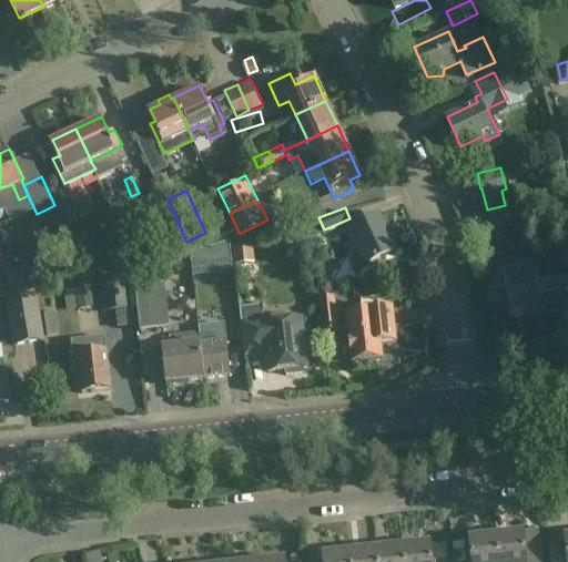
[(377,210),(346,224),(364,261),(394,246),(377,210)]
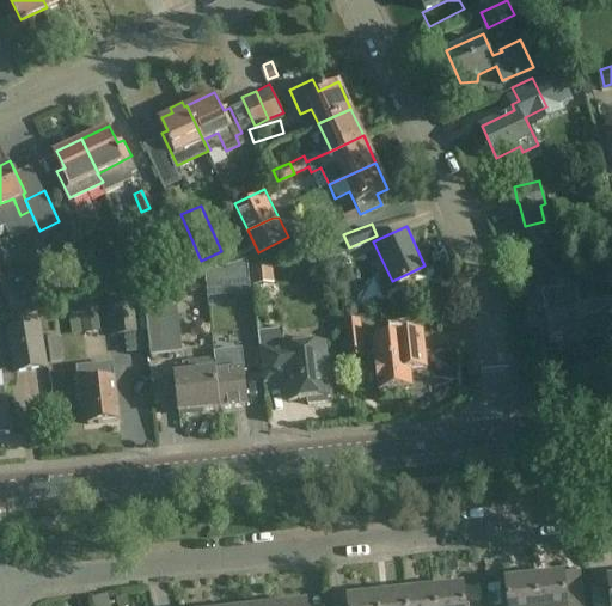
[(349,248),(343,234),(342,230),(323,238),(330,255),(349,248)]
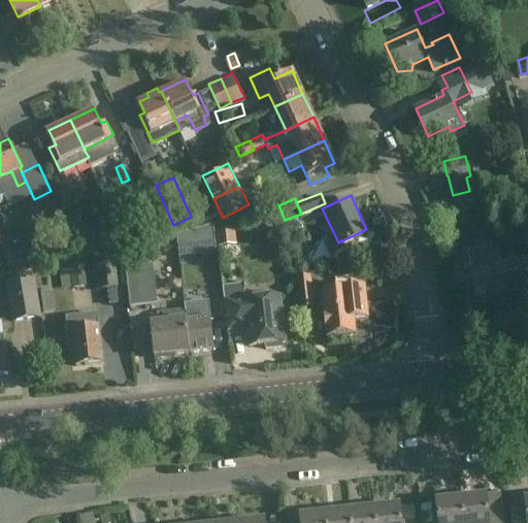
[(78,214),(66,220),(79,249),(92,242),(78,214)]
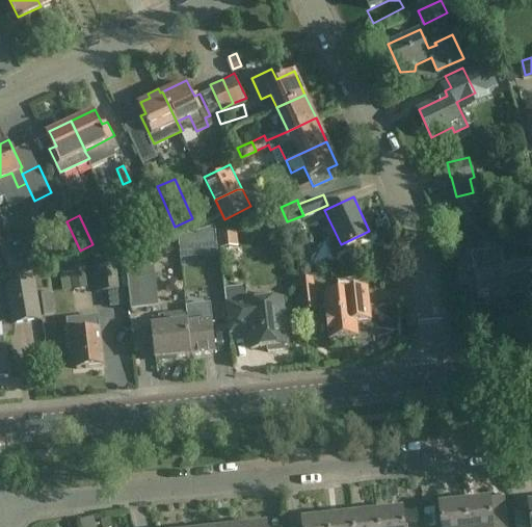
[(190,230),(193,256),(218,254),(214,224),(190,230)]
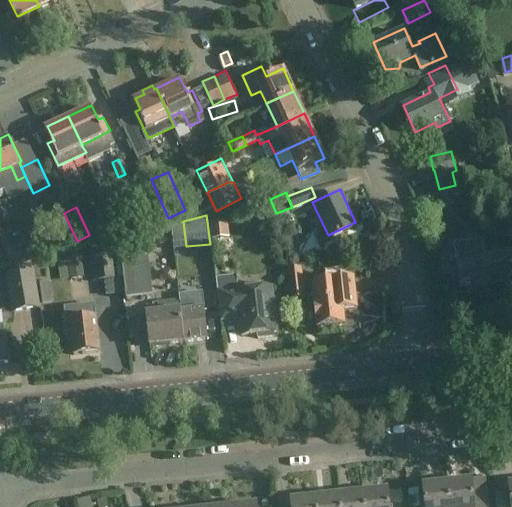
[(227,217),(209,218),(211,236),(228,235),(227,217)]
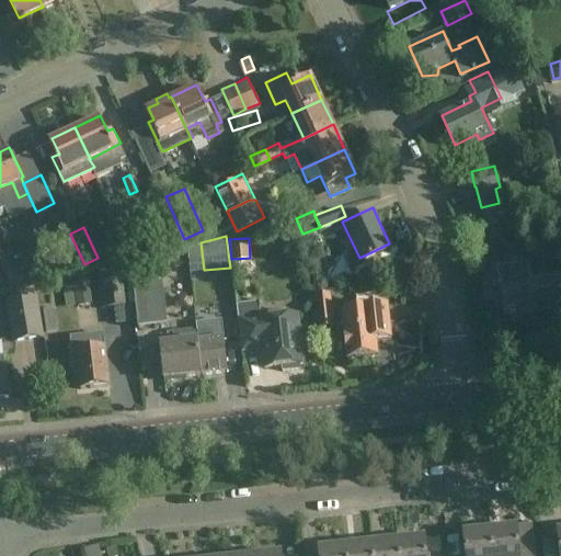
[(45,252),(31,259),(36,271),(50,263),(45,252)]
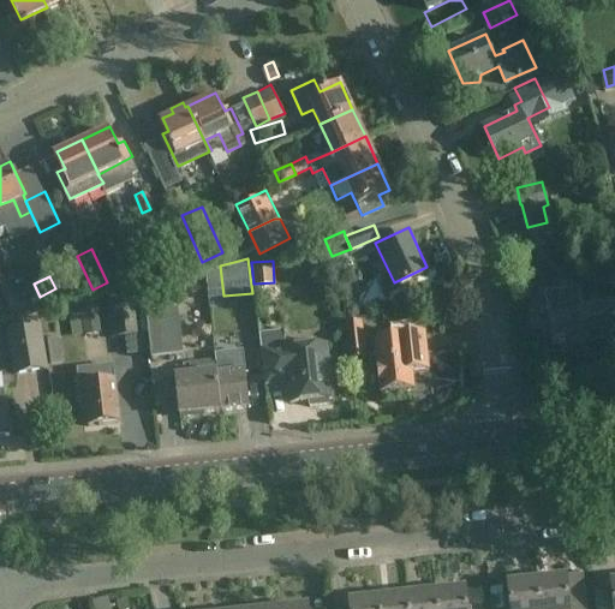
[(173,285),(142,288),(144,310),(149,356),(181,352),(173,285)]
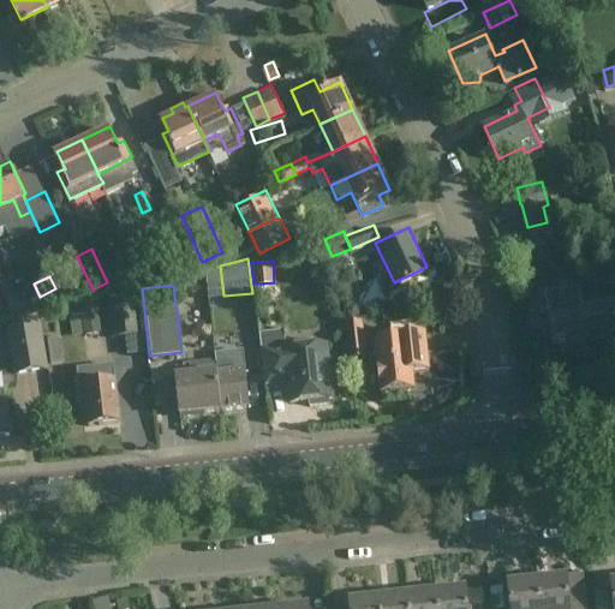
[(586,340),(581,291),(580,292),(580,290),(549,293),(555,344),(586,340)]
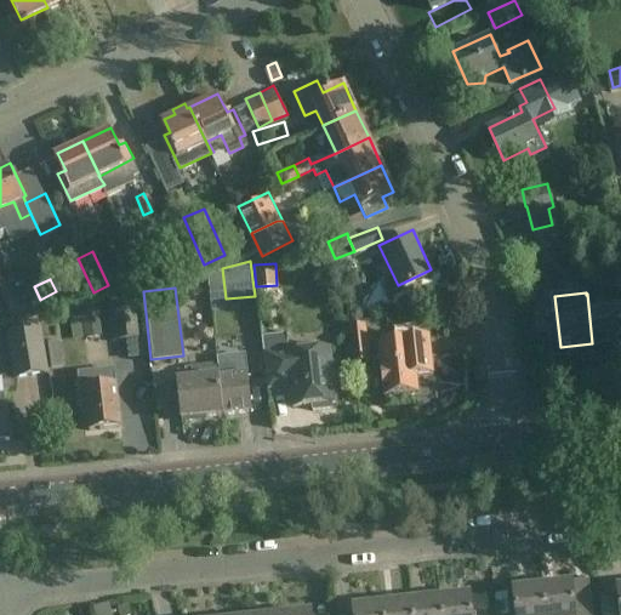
[(599,292),(587,294),(592,343),(620,340),(620,308),(620,303),(602,306),(599,292)]
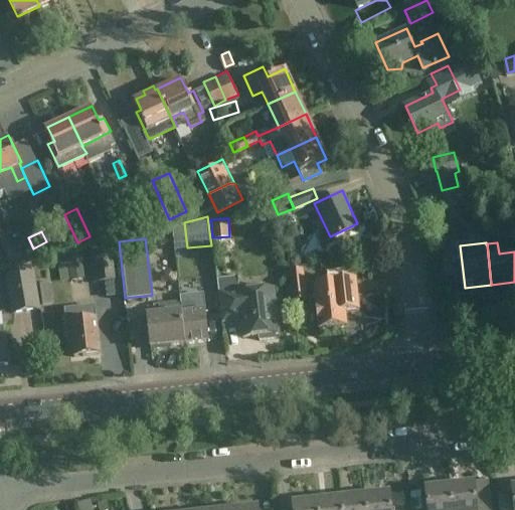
[(116,246),(90,250),(94,280),(111,277),(113,291),(122,290),(120,274),(116,246)]
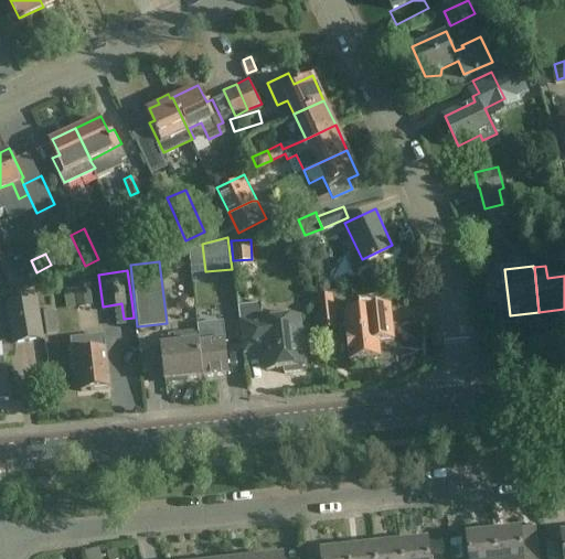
[(78,304),(94,301),(89,275),(73,277),(78,304)]
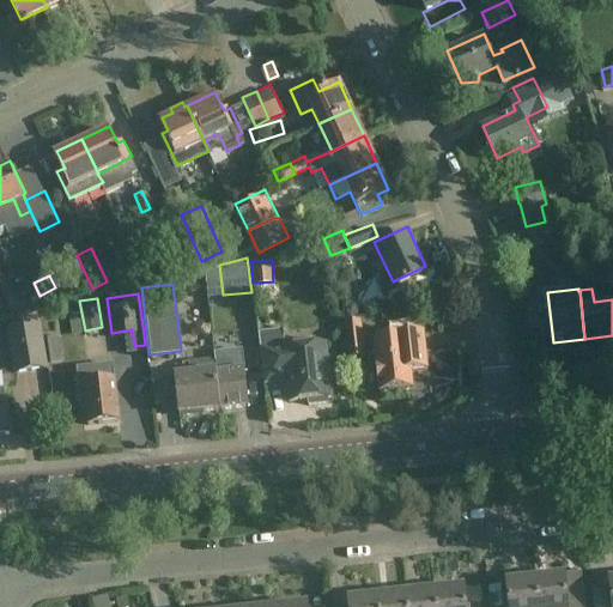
[(345,319),(349,354),(366,352),(363,316),(345,319)]
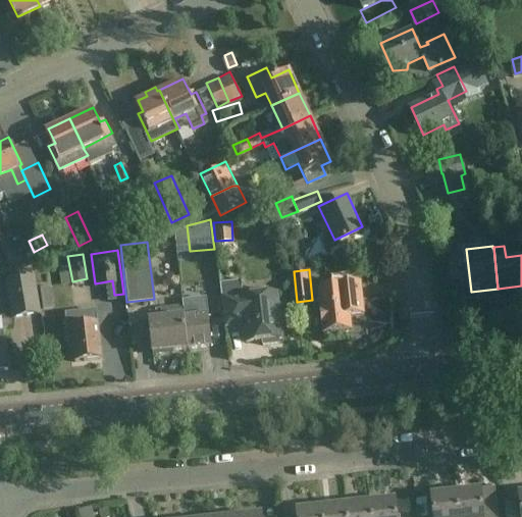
[(12,315),(40,310),(34,270),(6,274),(12,315)]
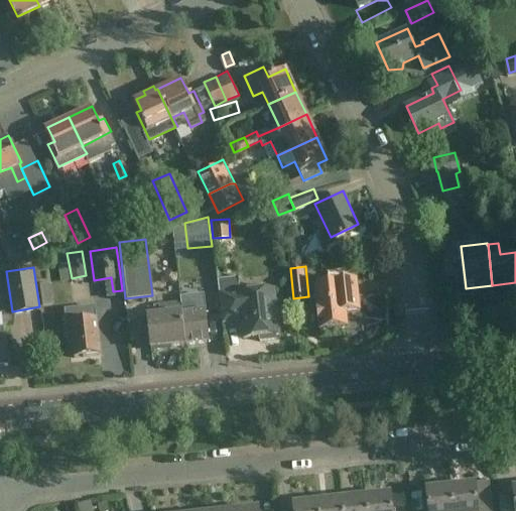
[(237,273),(216,276),(221,320),(240,317),(242,335),(258,333),(259,338),(275,336),(275,332),(278,331),(273,285),(239,289),(237,273)]
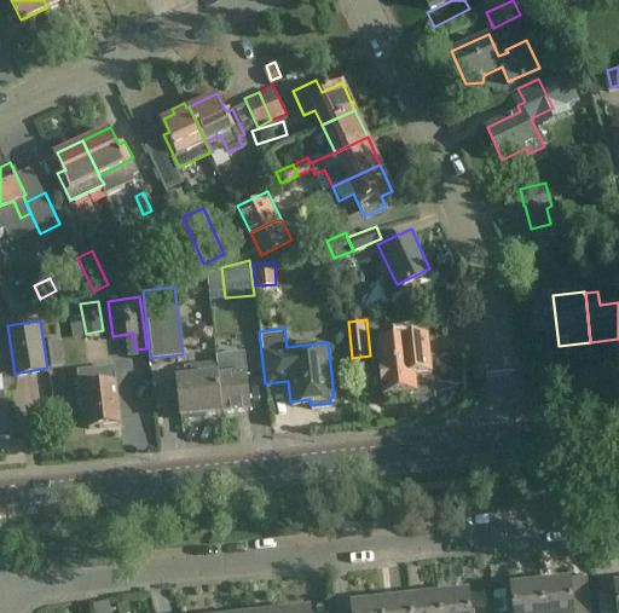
[(380,368),(375,368),(376,385),(382,385),(383,391),(417,387),(415,371),(434,369),(429,330),(409,333),(409,334),(381,337),(383,354),(379,356),(380,368)]
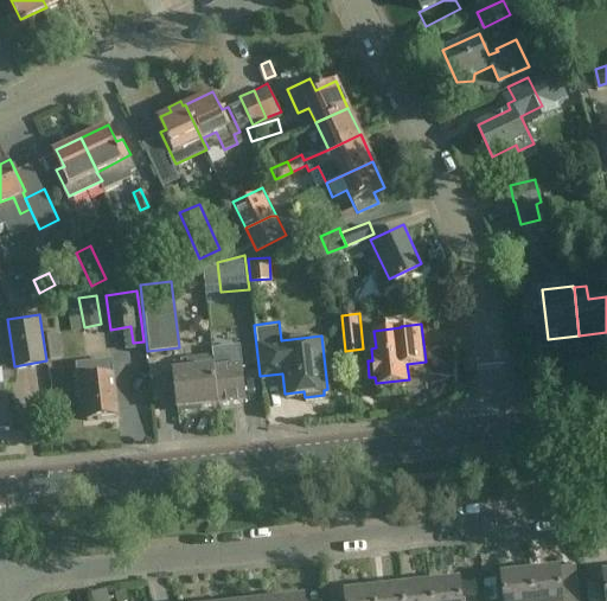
[(112,355),(76,359),(78,377),(77,377),(80,392),(84,392),(87,416),(119,413),(112,355)]
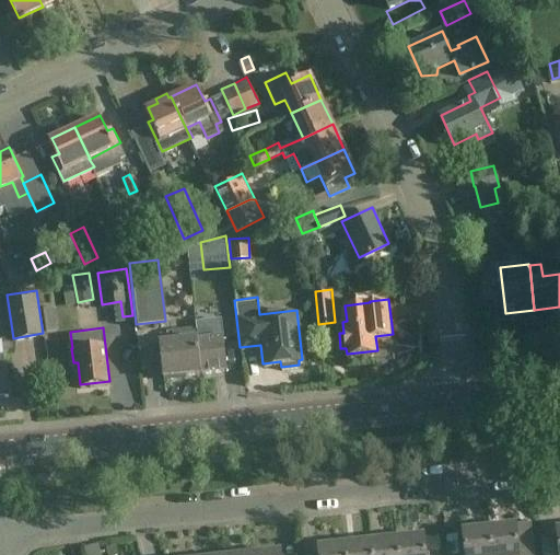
[(221,335),(195,337),(196,350),(198,350),(200,371),(224,368),(221,335)]
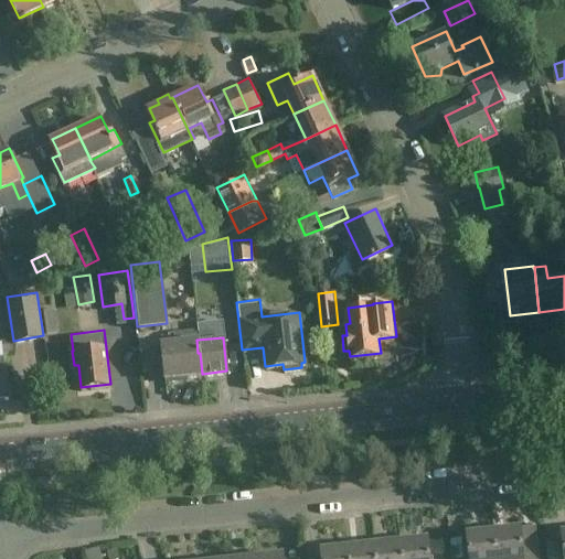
[(198,353),(196,340),(158,344),(162,378),(202,374),(200,353),(198,353)]
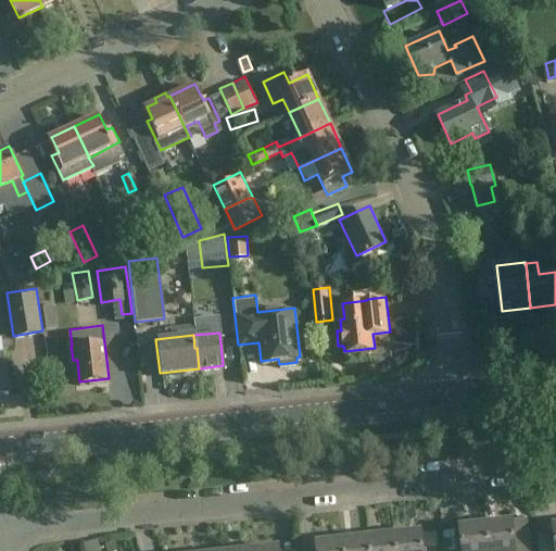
[(12,391),(0,393),(0,407),(14,404),(12,391)]
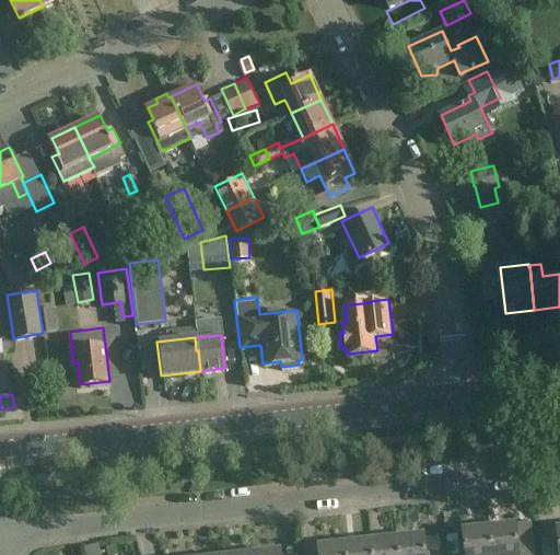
[(534,554),(531,521),(497,525),(499,554),(534,554)]
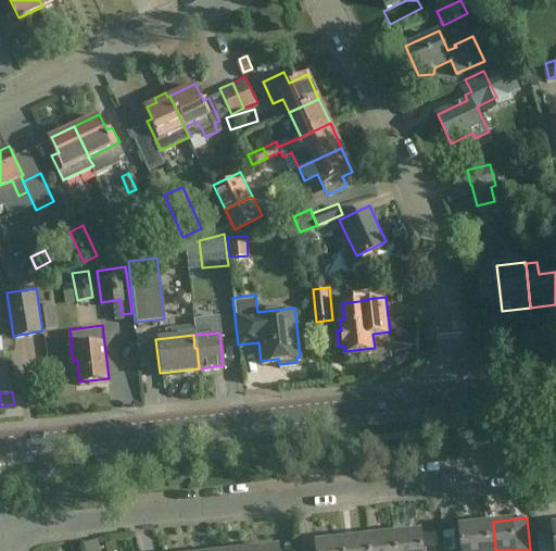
[(495,550),(493,522),(459,525),(462,550),(495,550)]
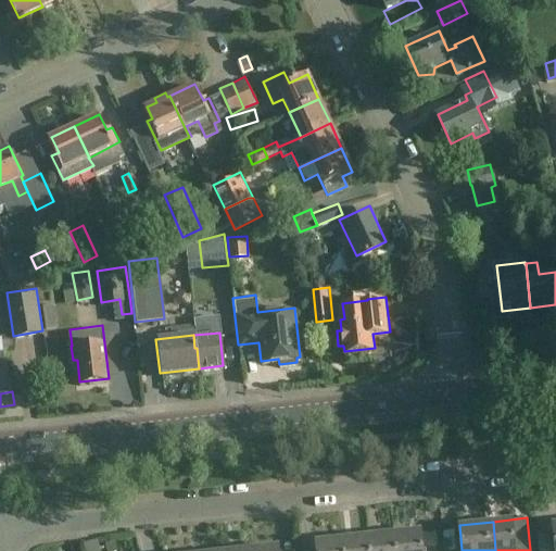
[(397,533),(400,550),(424,550),(421,529),(397,533)]
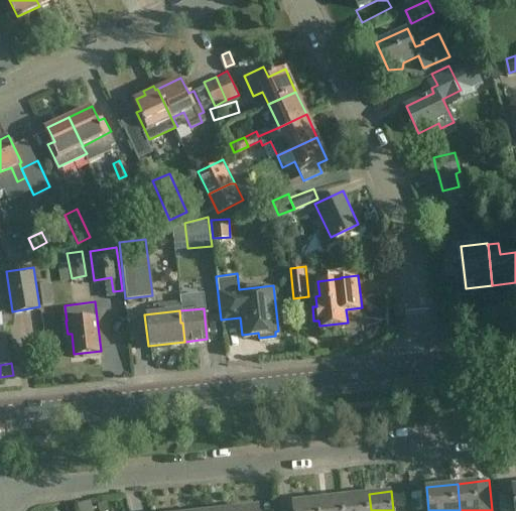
[(371,510),(369,494),(343,497),(344,510),(371,510)]
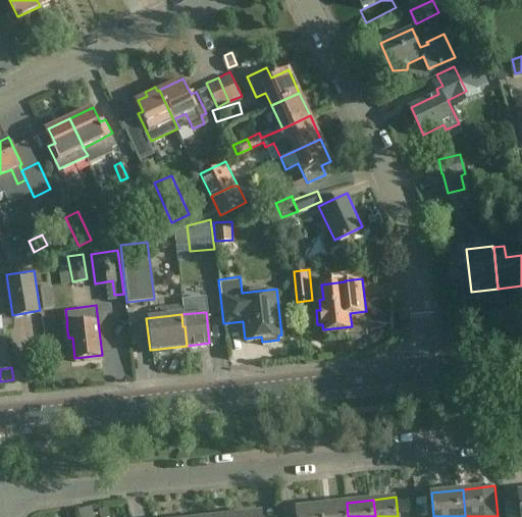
[(348,516),(347,503),(322,505),(323,516),(348,516)]
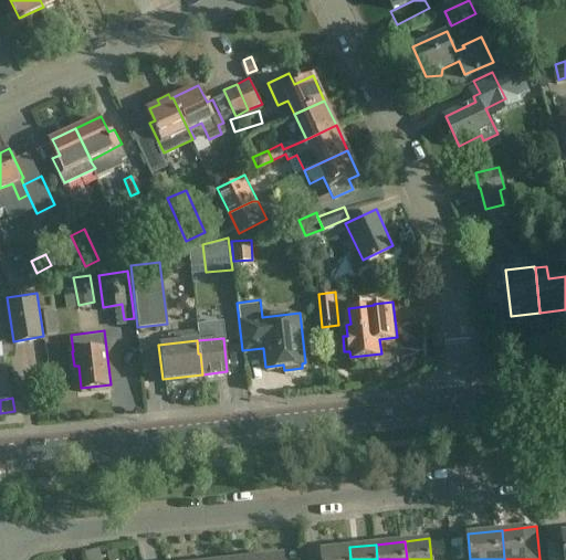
[(104,559),(100,546),(82,551),(84,559),(104,559)]
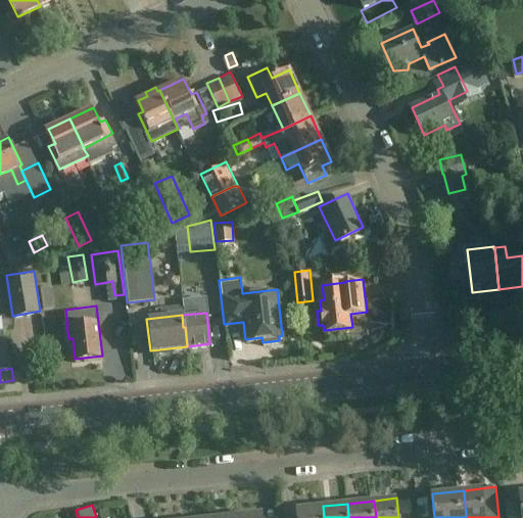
[(98,508),(100,517),(104,517),(111,516),(108,506),(98,508)]
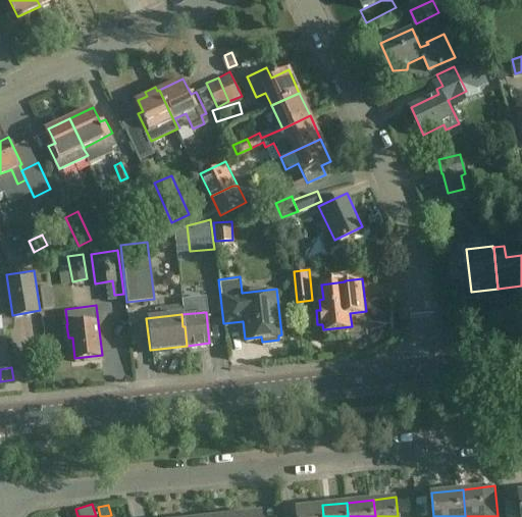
[(323,516),(322,505),(296,508),(297,516),(323,516)]
